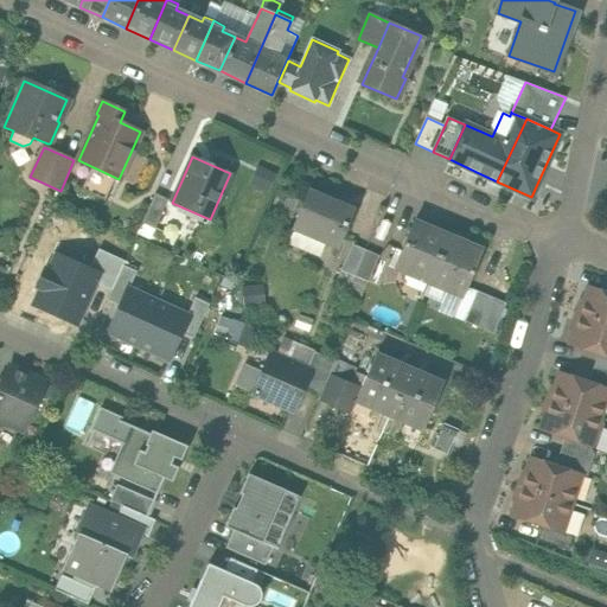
[(112,186),(88,176),(82,189),(104,199),(112,186)]
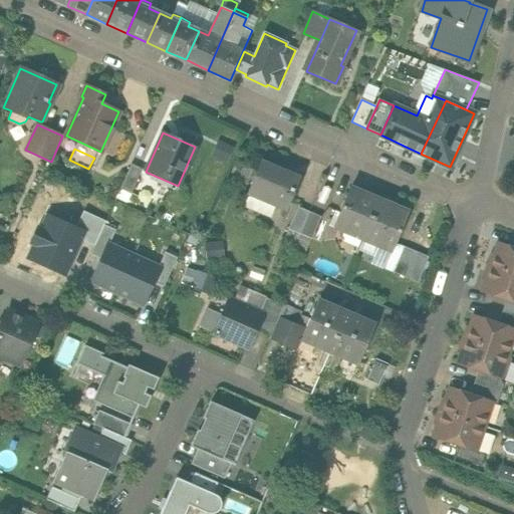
[(300,178),(262,162),(249,191),(287,208),(297,185),(297,184),(300,178)]
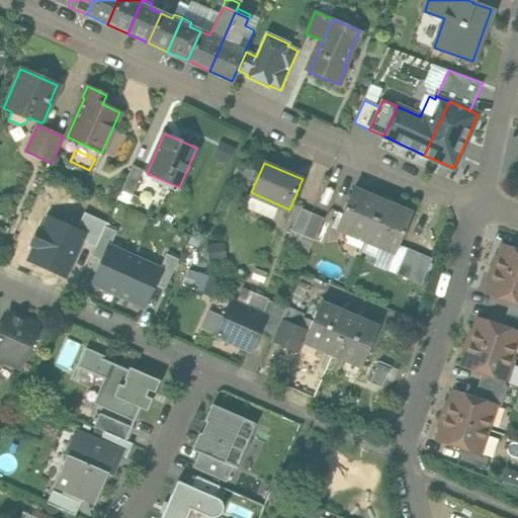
[(133,165),(120,191),(132,196),(143,170),(133,165)]
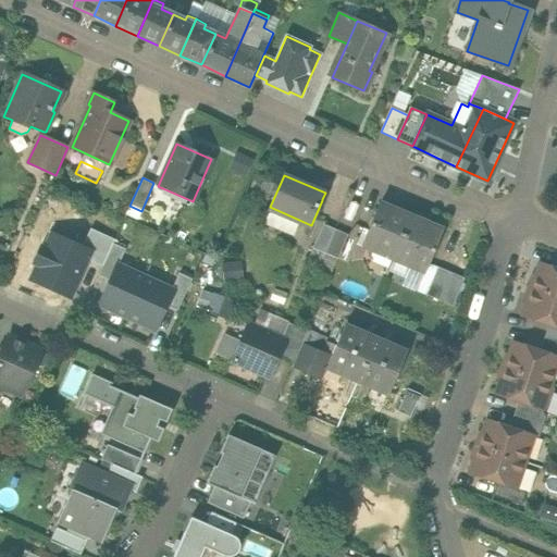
[(410,217),(380,203),(362,246),(393,259),(410,217)]
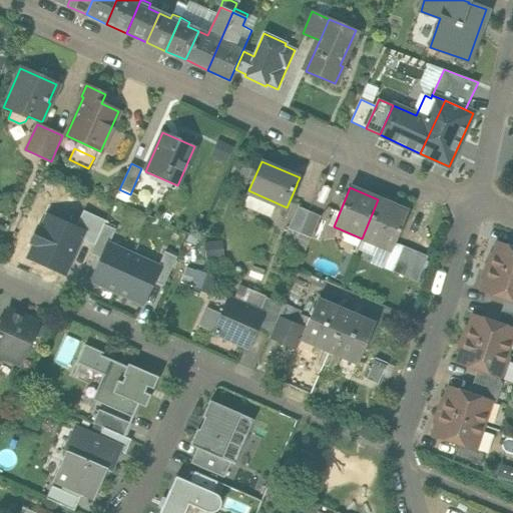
[(407,211),(378,199),(362,238),(390,250),(407,211)]
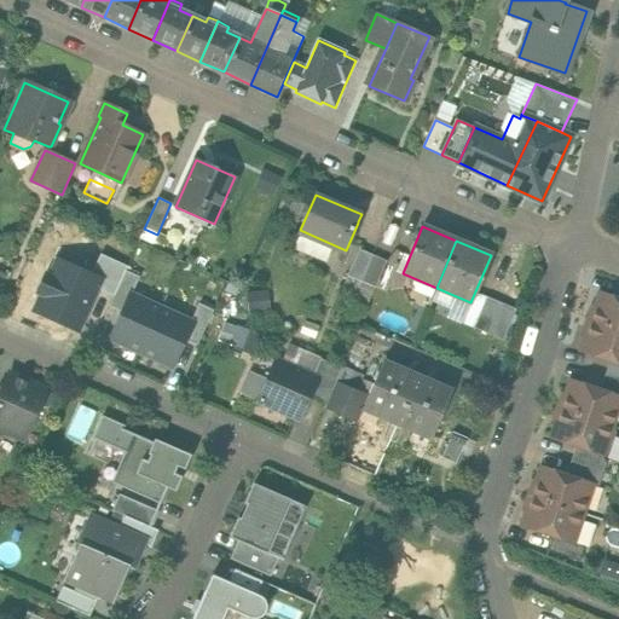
[(371,255),(359,250),(348,277),(360,282),(371,255)]
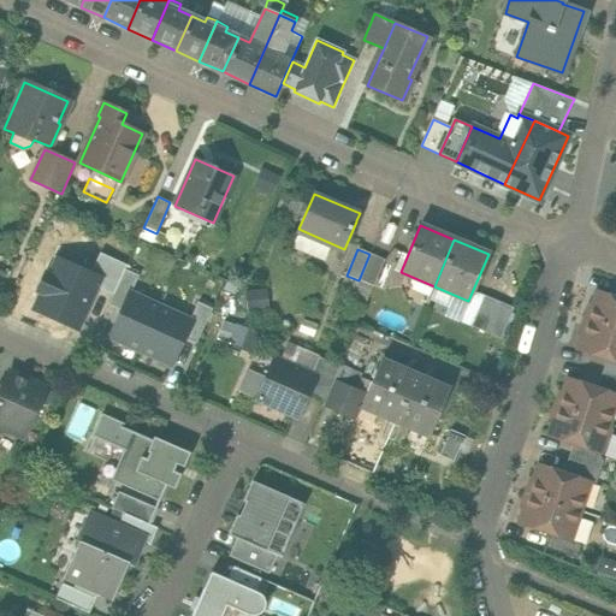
[(100,280),(98,288),(113,295),(125,270),(128,265),(101,253),(90,276),(100,280)]
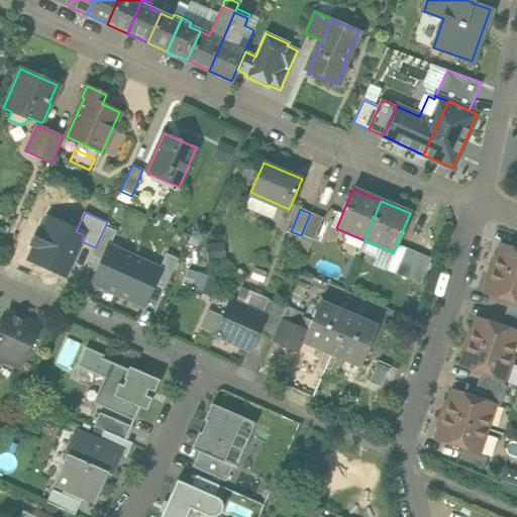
[(321,218),(310,213),(301,235),(312,240),(321,218)]
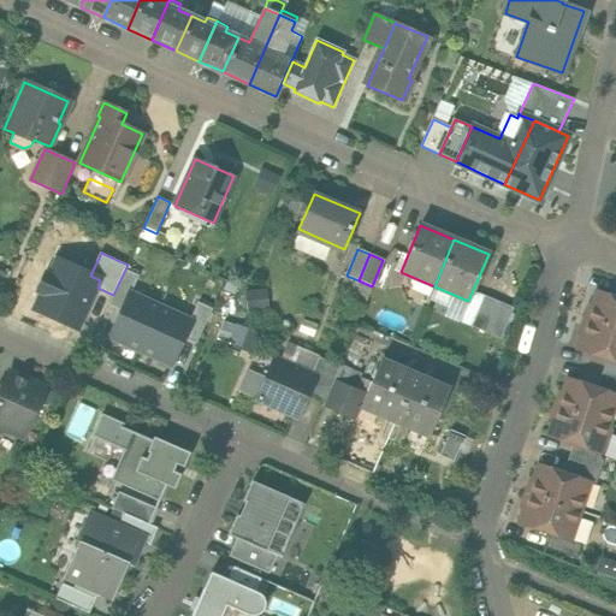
[(55,260),(35,307),(80,327),(98,288),(100,280),(90,276),(55,260)]
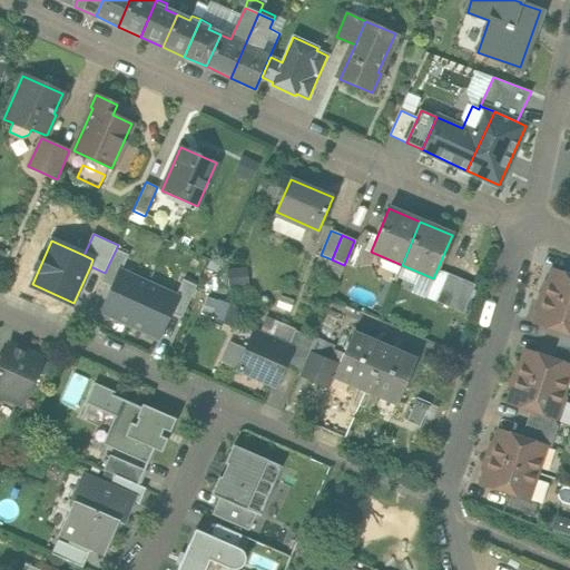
[(101,282),(112,287),(120,272),(128,255),(116,249),(105,273),(101,282)]
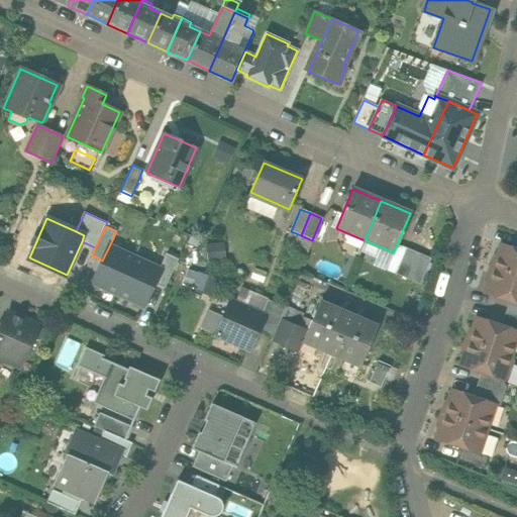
[(516,248),(501,244),(493,269),(516,277),(516,248)]
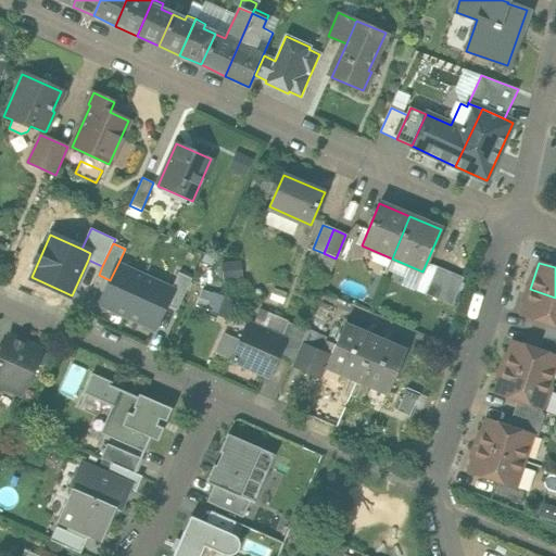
[(99,304),(127,317),(144,277),(117,265),(110,280),(99,304)]
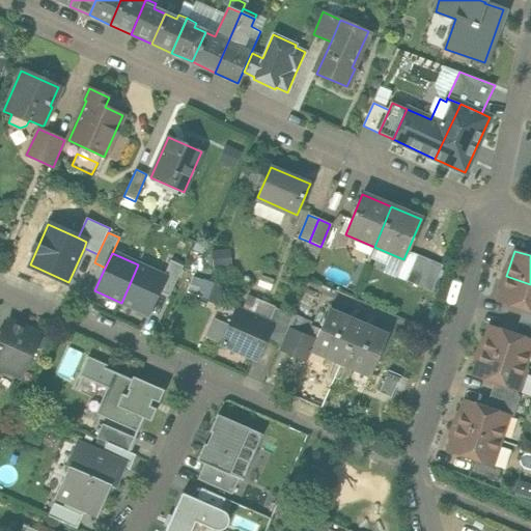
[(430,260),(418,254),(407,281),(408,281),(408,282),(419,286),(430,260)]
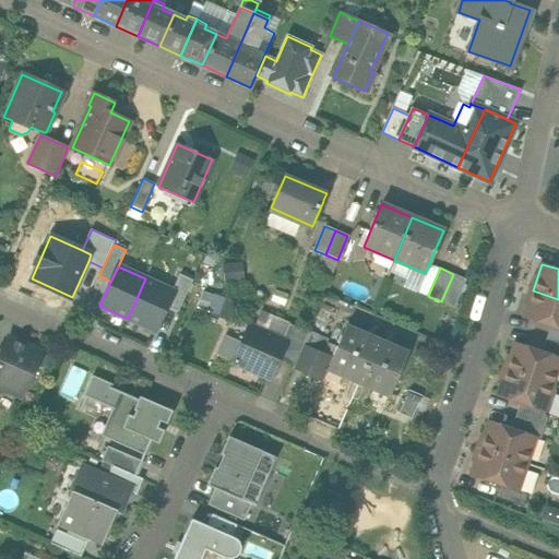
[(174,292),(166,307),(178,312),(192,281),(179,274),(173,290),(174,292)]
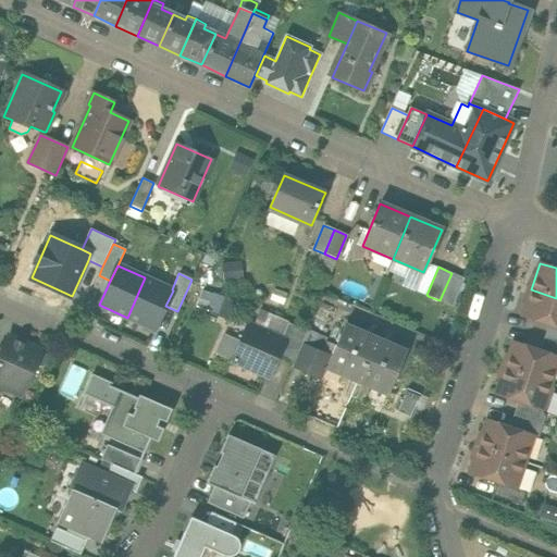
[(452,273),(440,300),(453,306),(465,279),(452,273)]
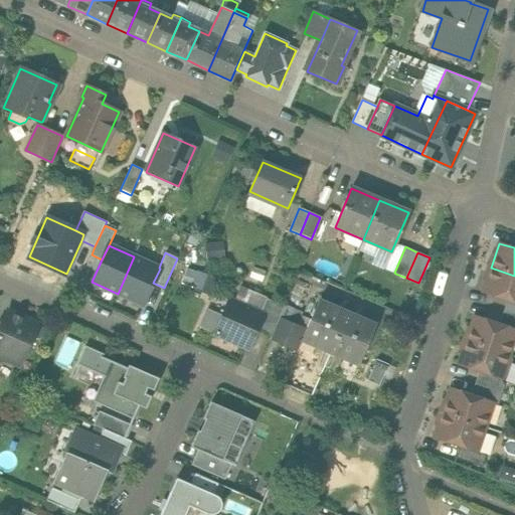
[(134,256),(118,294),(143,305),(153,283),(160,269),(159,268),(134,256)]
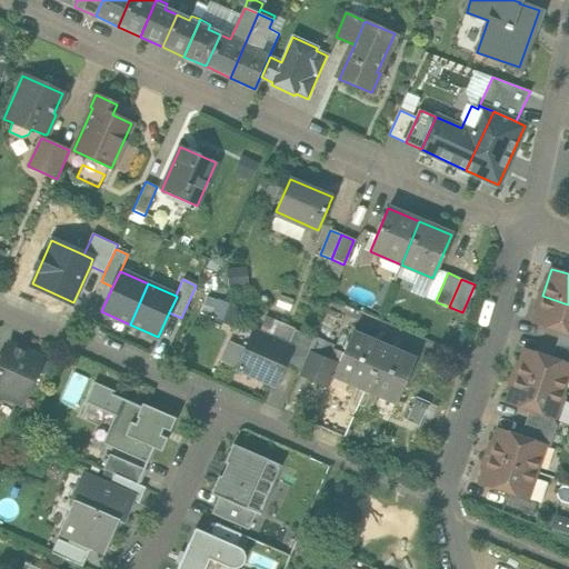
[(202,315),(230,319),(235,301),(206,296),(202,315)]
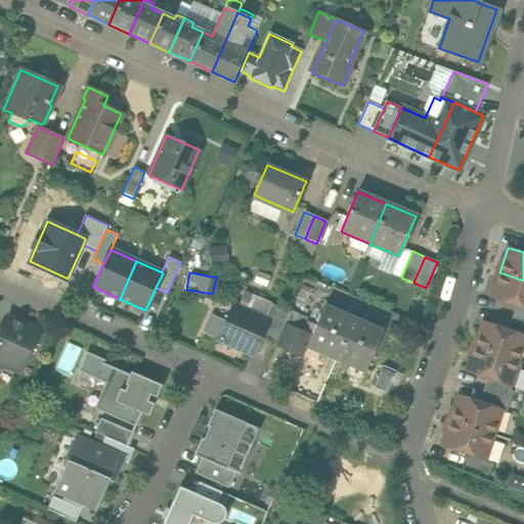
[(523,280),(499,272),(491,298),(515,306),(523,309),(523,280)]
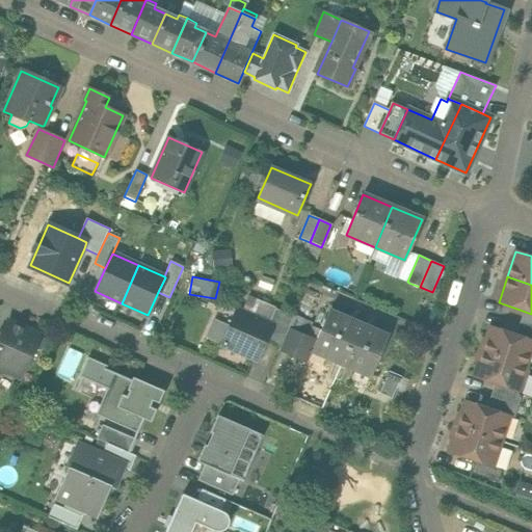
[(294,316),(275,309),(268,323),(272,325),(265,341),(281,347),(289,328),(294,316)]
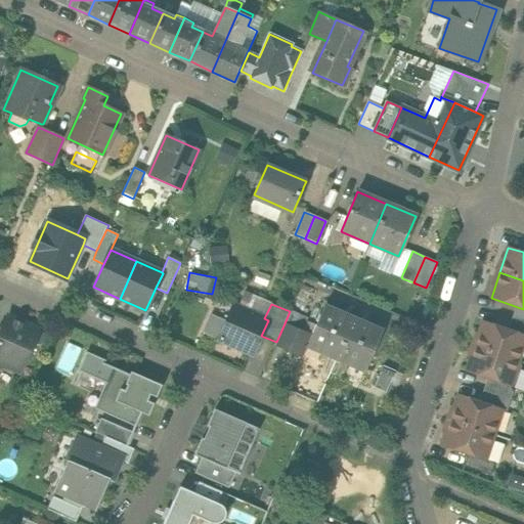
[(264,318),(233,305),(218,340),(253,355),(261,336),(268,320),(264,318)]
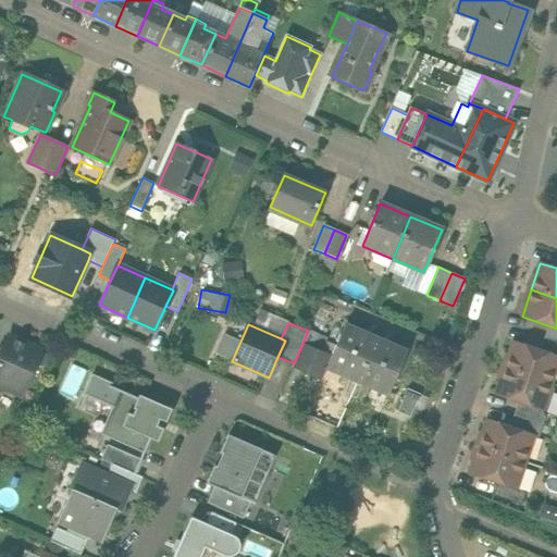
[(375,338),(345,325),(326,369),(357,382),(375,338)]
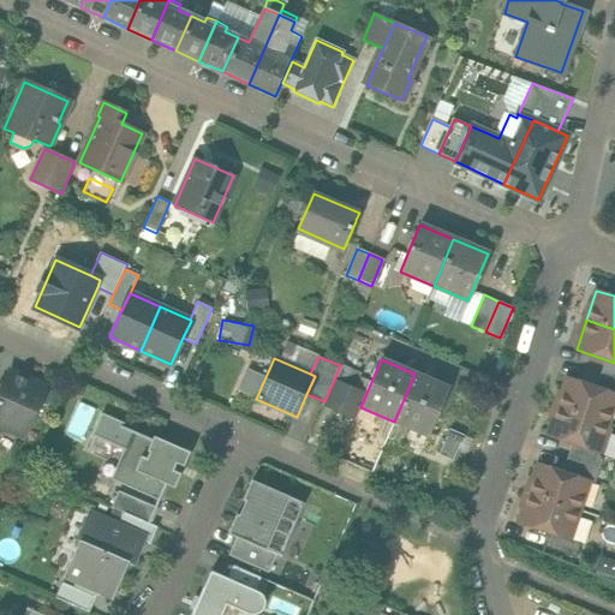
[(614,363),(604,359),(601,372),(614,377),(614,363)]
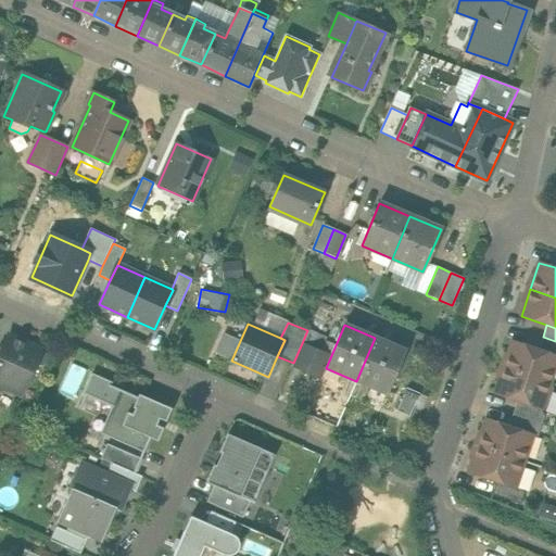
[(40,351),(7,337),(0,352),(0,389),(5,387),(22,394),(40,351)]
